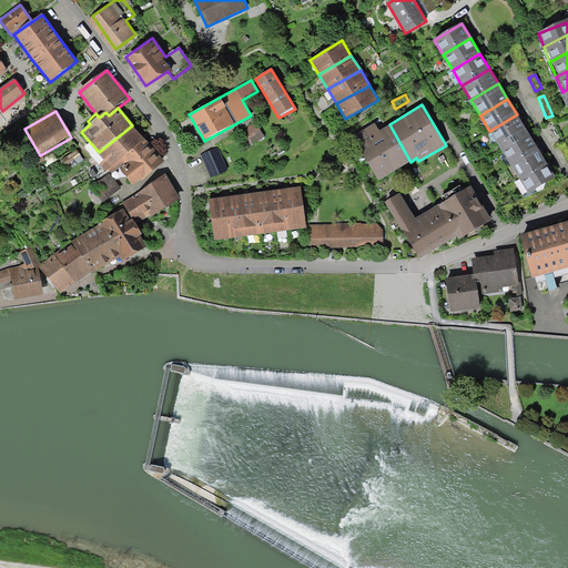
[(517,114),(489,131),(499,145),(526,129),(517,114)]
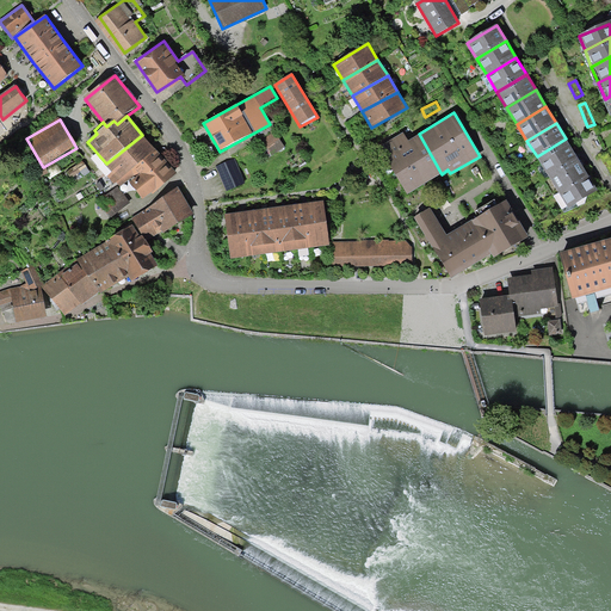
[(275,133),(263,140),(273,154),(284,147),(275,133)]
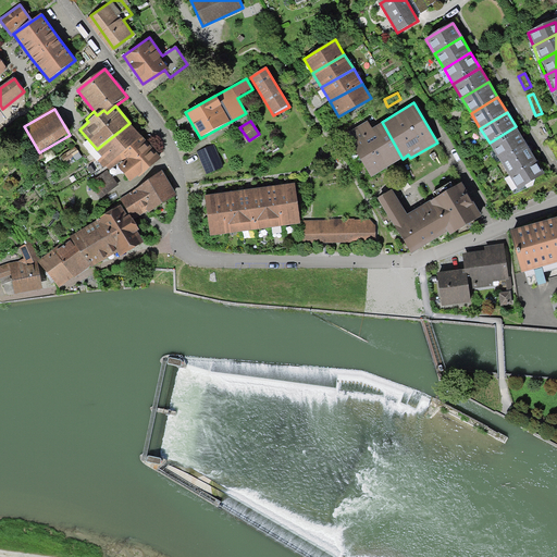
[(403,159),(382,122),(372,127),(368,121),(346,133),(372,176),(403,159)]
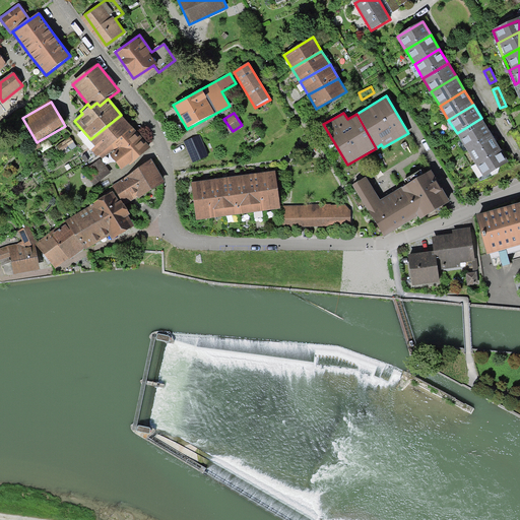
[(112,145),(133,129),(121,115),(90,139),(96,147),(92,150),(101,159),(115,148),(112,145)]
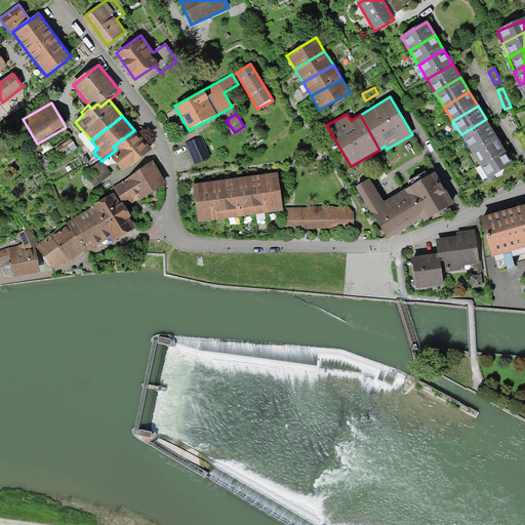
[(486,119),(461,134),(470,149),(495,133),(486,119)]
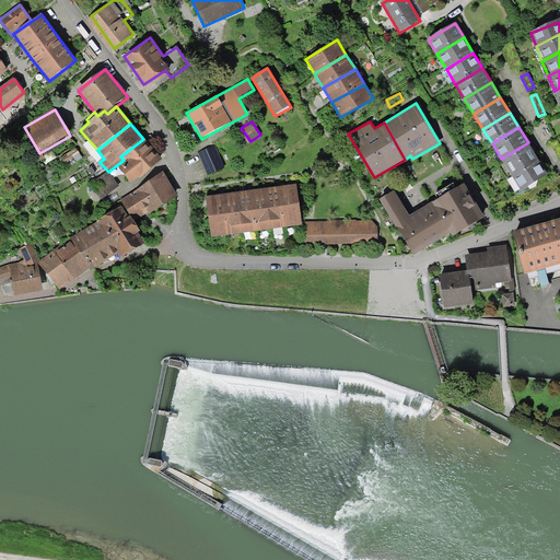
[(162,161),(143,139),(120,156),(124,160),(126,163),(119,167),(131,184),(140,176),(141,177),(162,161)]
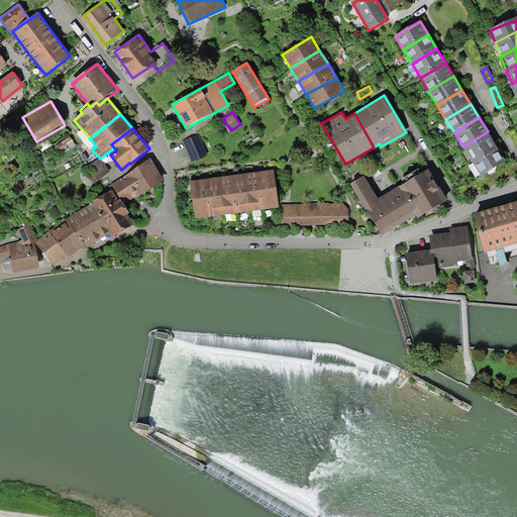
[(488,131),(462,146),(471,161),(496,145),(488,131)]
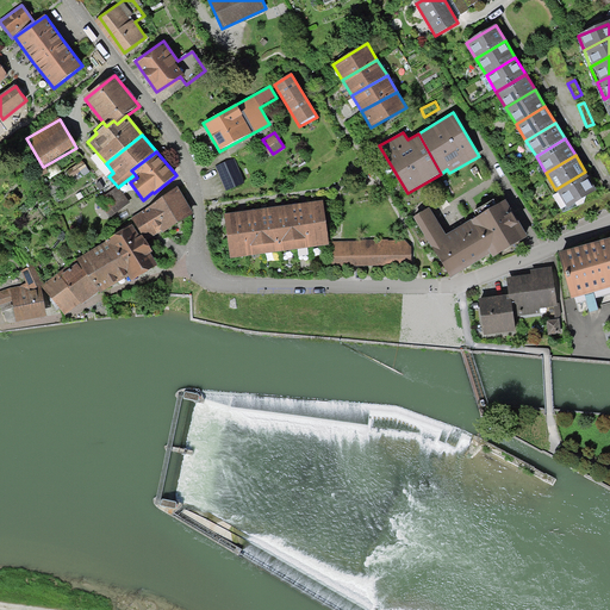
[(236,159),(216,167),(226,191),(246,182),(236,159)]
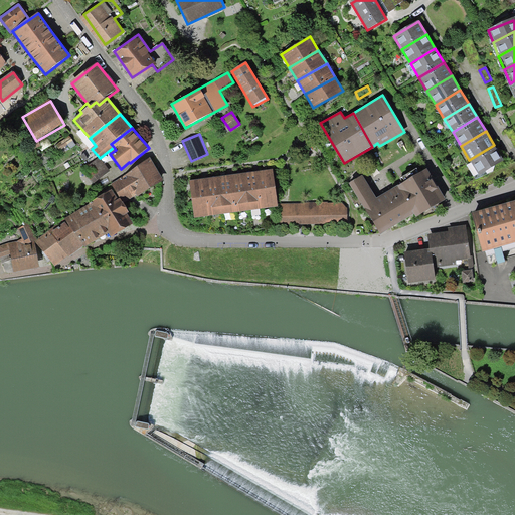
[(70,137),(57,145),(60,150),(73,142),(70,137)]
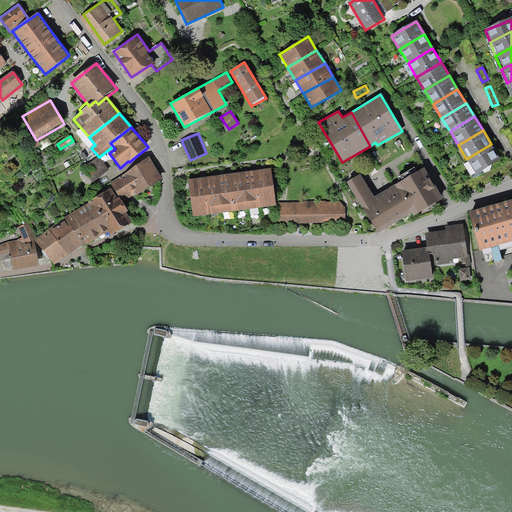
[(491,144),(466,159),(475,172),(499,157),(491,144)]
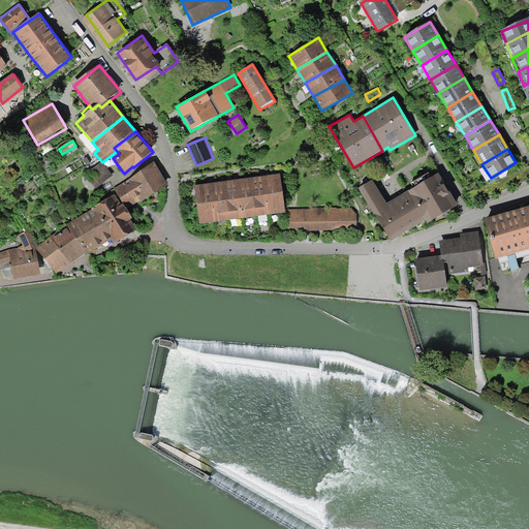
[(113,176),(102,162),(87,175),(97,187),(113,176)]
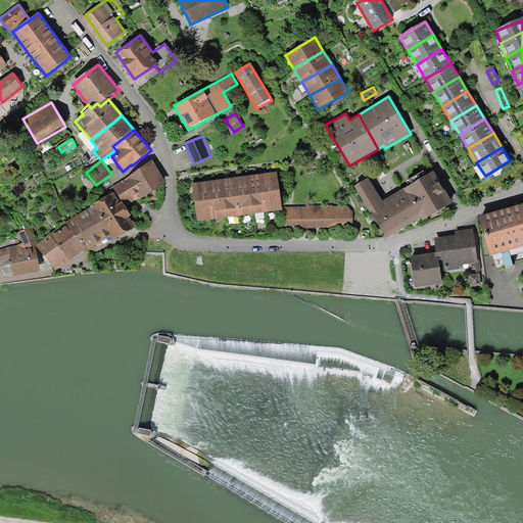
[(112,187),(115,191),(125,205),(139,197),(140,199),(164,183),(151,162),(112,187)]
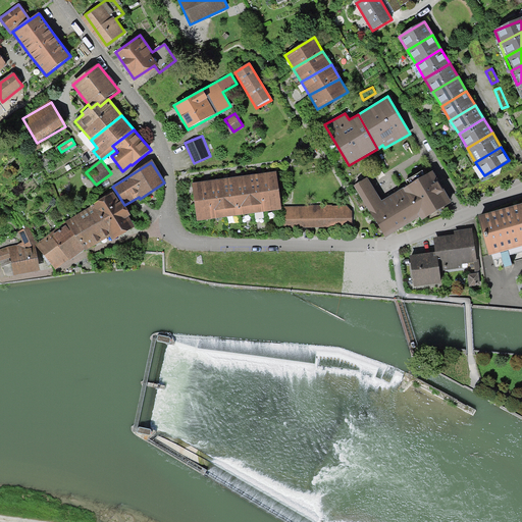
[(368,178),(354,187),(384,239),(420,217),(422,220),(453,203),(434,172),(381,203),(368,178)]
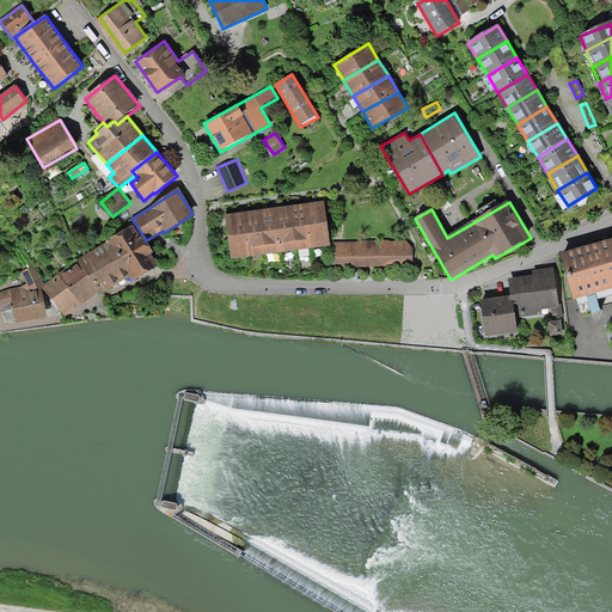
[(325,203),(308,204),(314,249),(331,246),(325,203)]
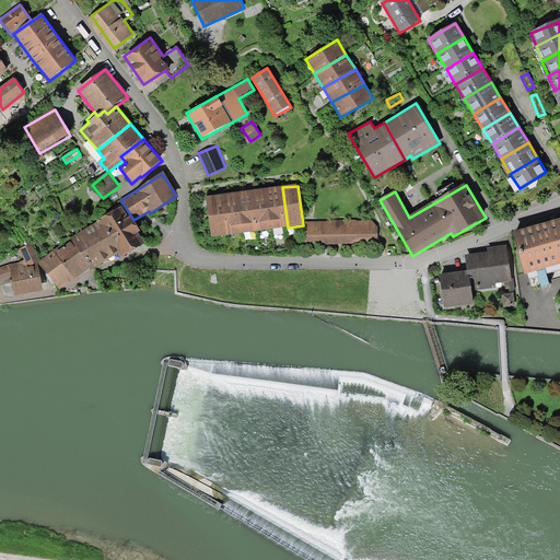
[(282,187),(268,189),(273,230),(288,228),(282,187)]
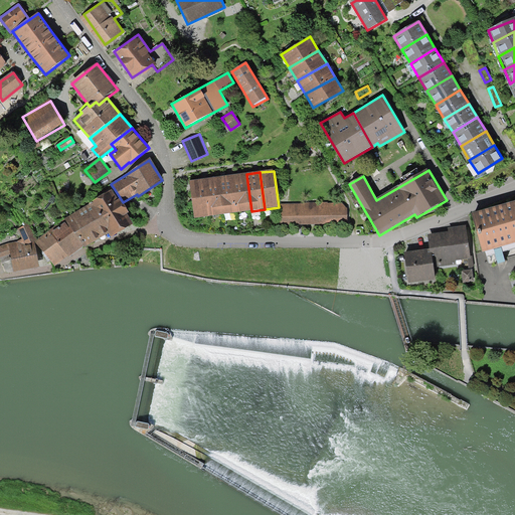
[(246,174),(232,176),(237,213),(251,211),(246,174)]
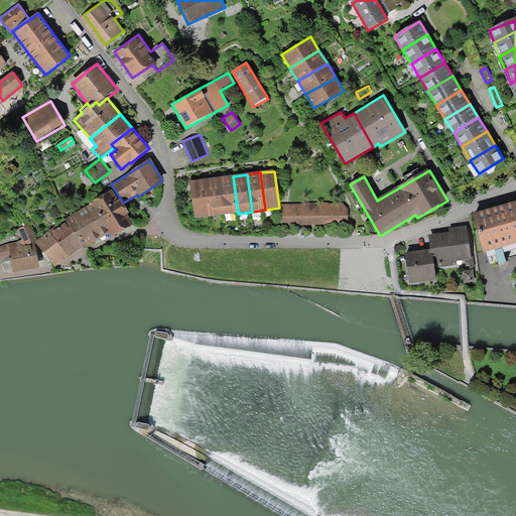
[(233,176),(220,178),(224,216),(238,214),(233,176)]
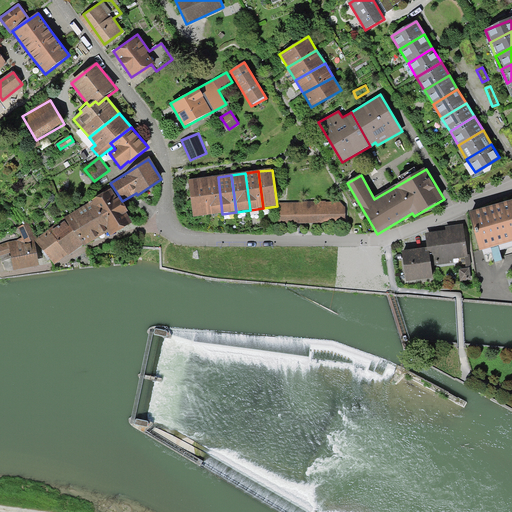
[(218,177),(204,179),(208,215),(222,214),(218,177)]
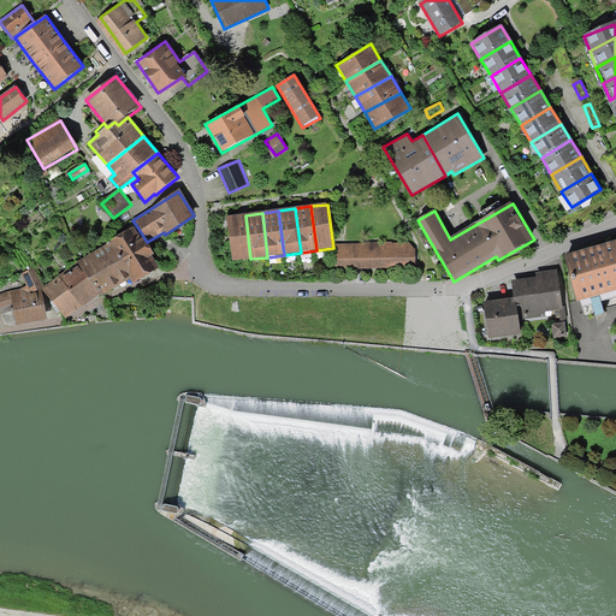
[(246,215),(227,217),(234,261),(250,259),(246,215)]
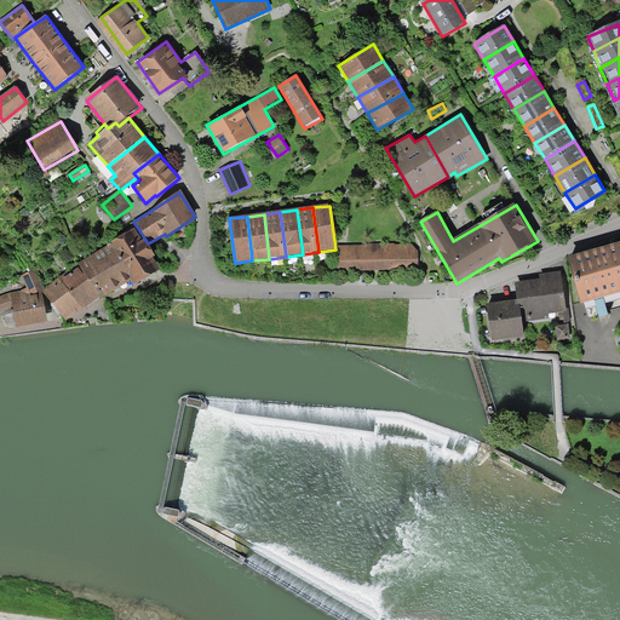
[(108,245),(131,282),(133,287),(160,271),(153,258),(155,257),(148,244),(137,227),(108,245)]
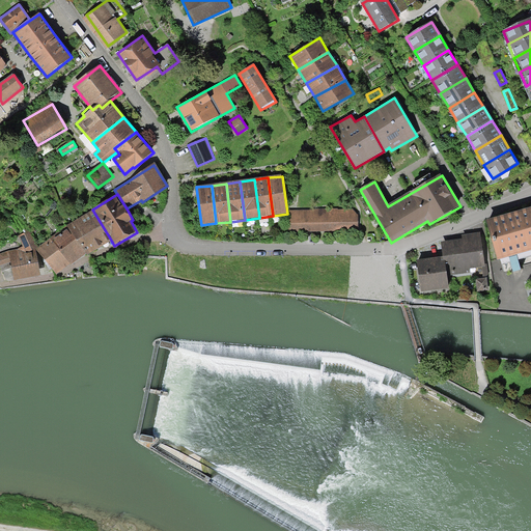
[(530,208),(487,221),(499,260),(509,258),(518,255),(530,251),(530,208)]
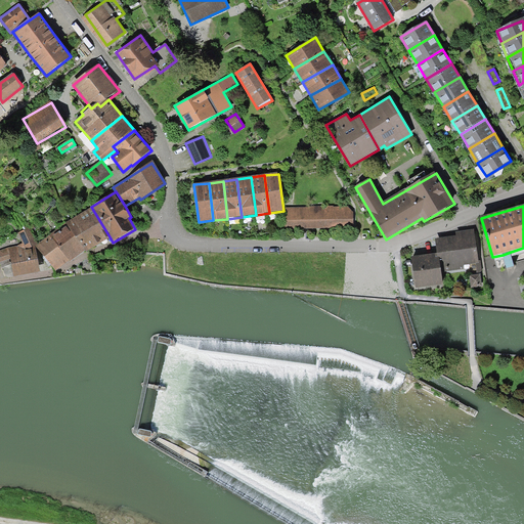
[(111,238),(91,207),(66,223),(68,225),(87,251),(86,252),(111,238)]
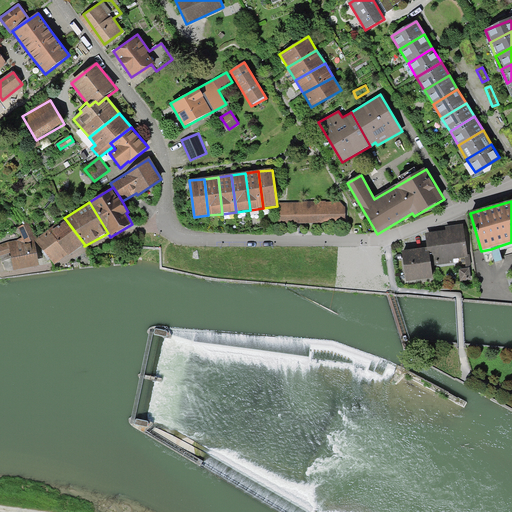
[(346,202),(279,203),(279,222),(346,221),(346,202)]
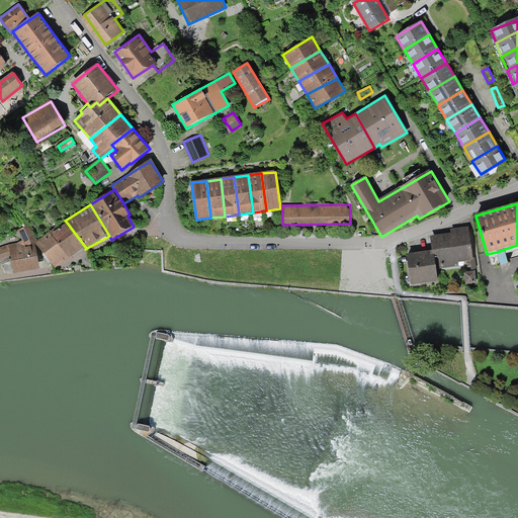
[(86,248),(67,223),(54,233),(53,231),(36,243),(56,268),(69,258),(70,260),(86,248)]
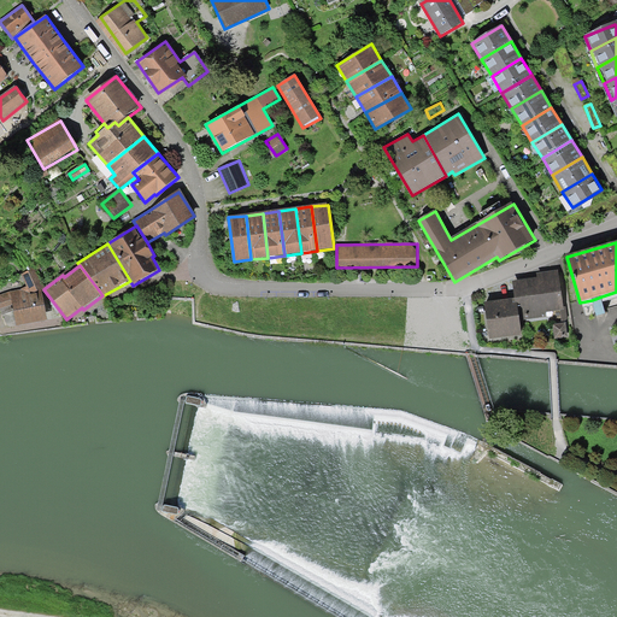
[(47,319),(40,289),(46,288),(36,268),(22,274),(27,287),(21,291),(11,293),(0,295),(0,307),(0,310),(13,305),(18,324),(47,319)]
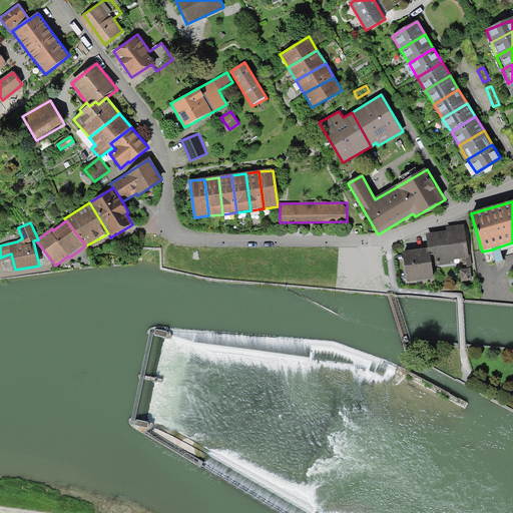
[(431,249),(433,268),(455,266),(455,262),(470,260),(466,224),(445,226),(445,231),(426,233),(428,249),(431,249)]
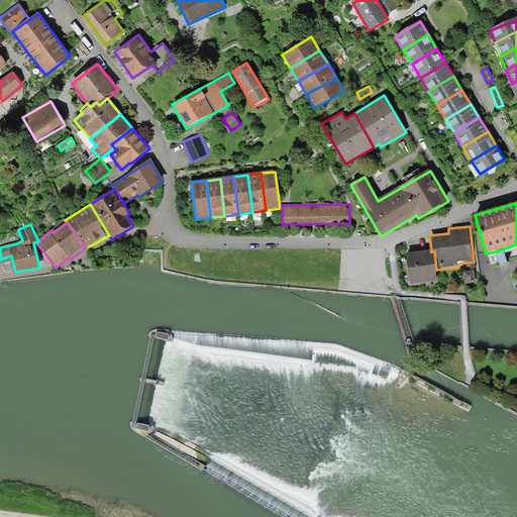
[(508,265),(504,248),(496,251),(500,267),(504,266),(508,265)]
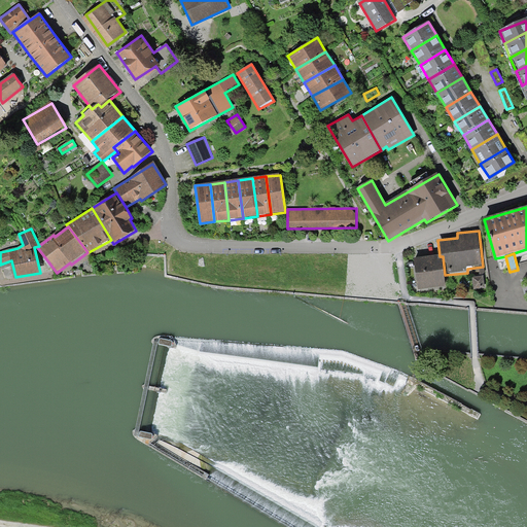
[(443,256),(440,256),(414,259),(418,291),(446,288),(445,275),(443,256)]
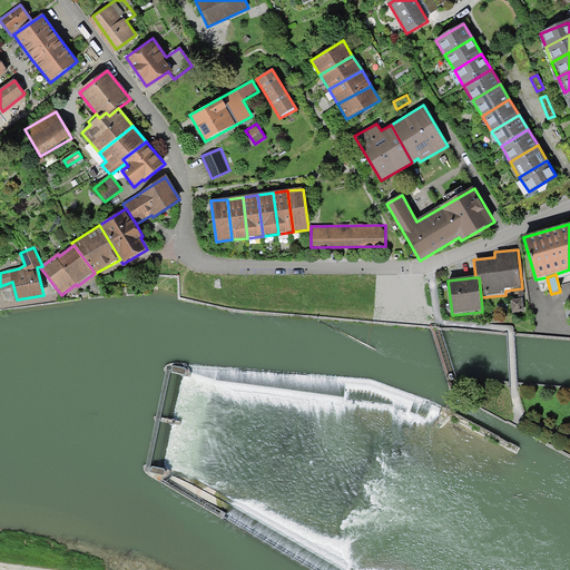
[(521,298),(510,300),(511,312),(522,310),(521,298)]
